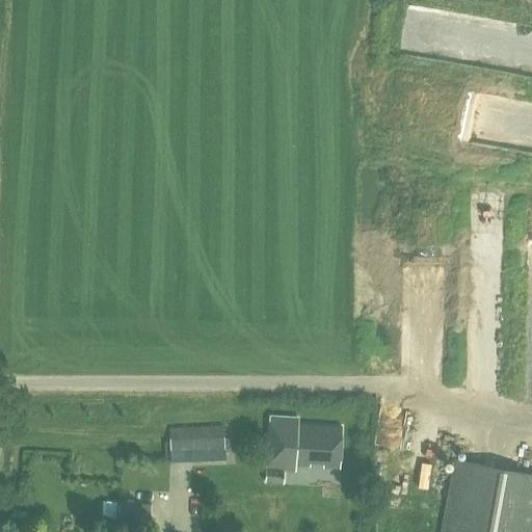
[(270,417),(267,482),(285,483),(286,471),(296,471),(296,466),(309,467),(309,460),(323,461),(323,467),(341,468),(343,426),(296,424),(296,419),(270,417)]
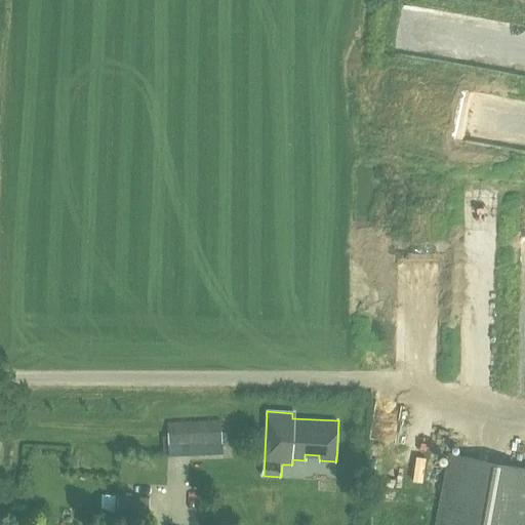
[(166,432),(167,456),(221,453),(220,434),(189,435),(189,431),(166,432)]
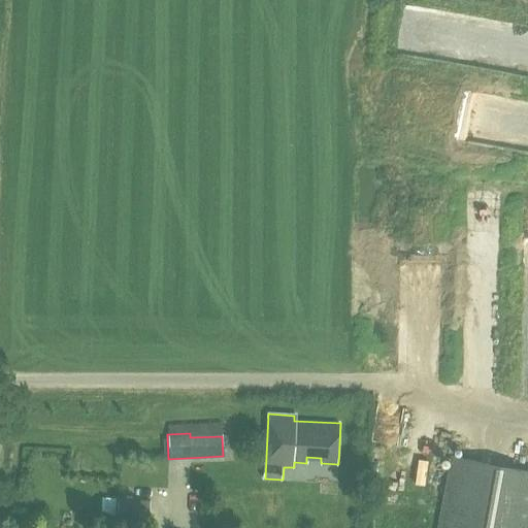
[(437,527),(527,527),(527,469),(452,456),(437,527)]
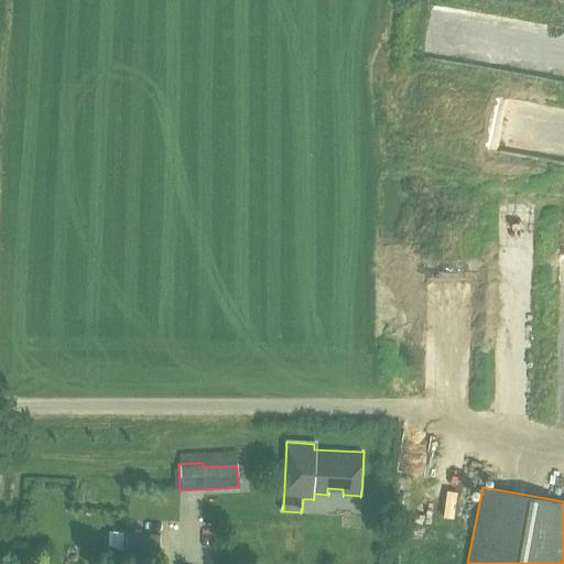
[(127,552),(159,553),(160,535),(127,533),(127,552)]
